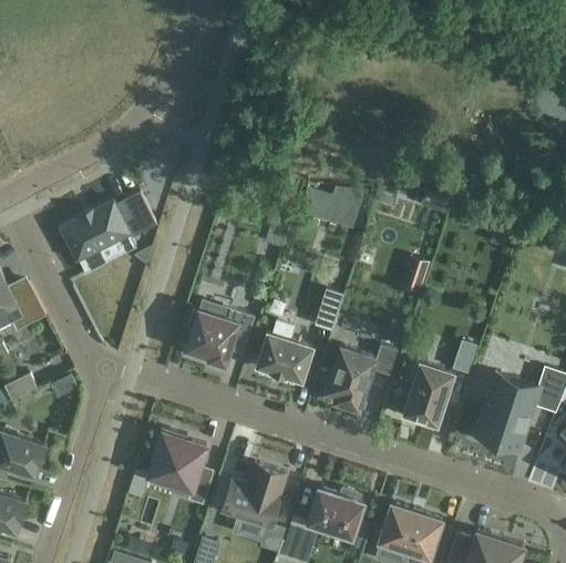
[(301,204),(319,210),(323,194),(307,188),(301,204)]
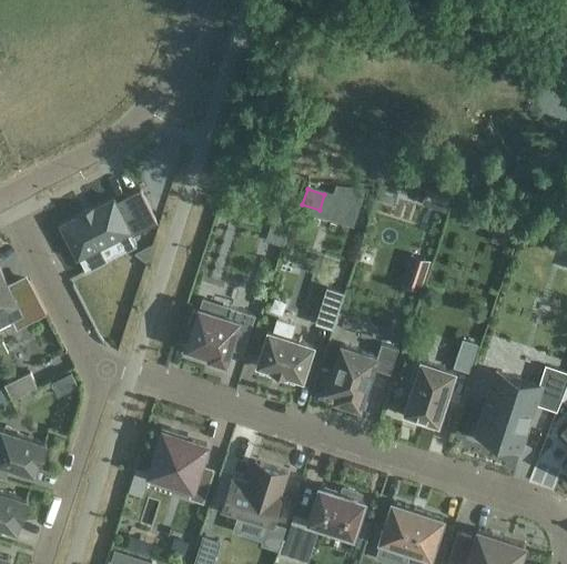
[(114,201),(94,211),(94,210),(81,217),(81,218),(61,228),(79,261),(80,261),(87,274),(108,264),(101,250),(131,235),(132,239),(159,227),(141,192),(117,204),(114,201)]
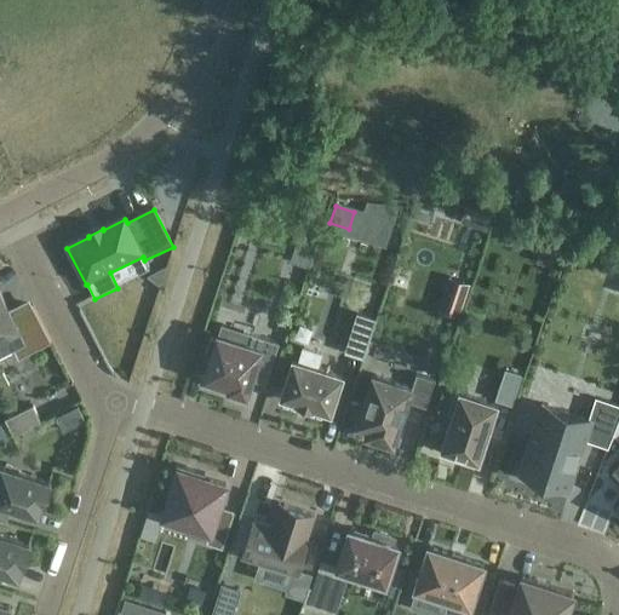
[(308,213),(302,230),(319,236),(324,219),(308,213)]
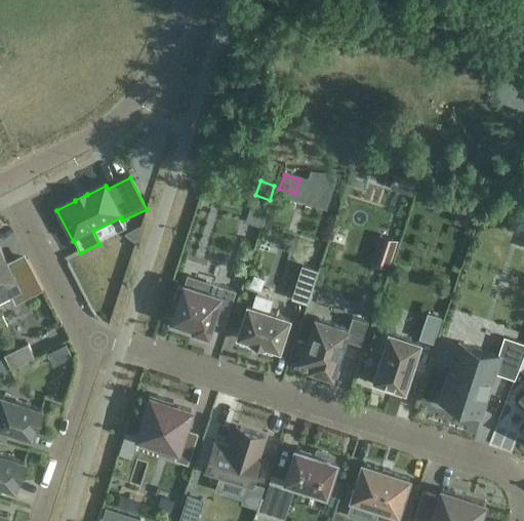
[(416,185),(406,181),(401,195),(411,199),(416,185)]
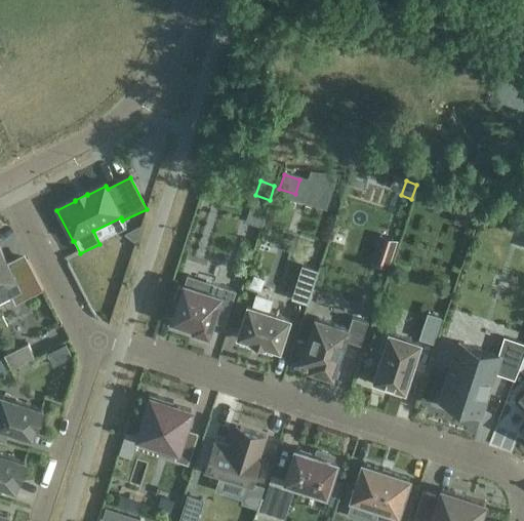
[(462,198),(459,209),(471,213),(475,201),(462,198)]
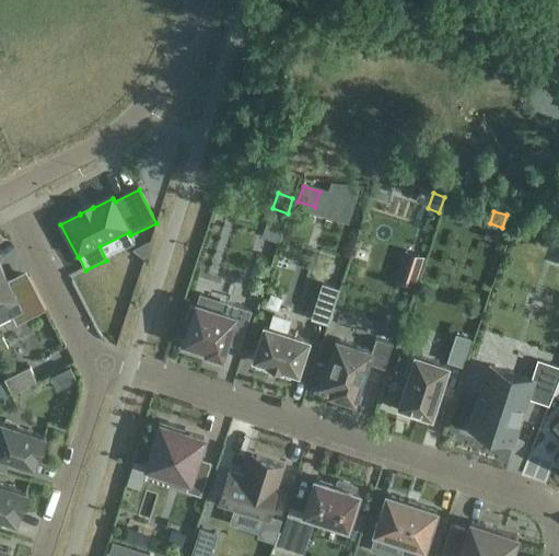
[(150,245),(132,254),(143,263),(150,245)]
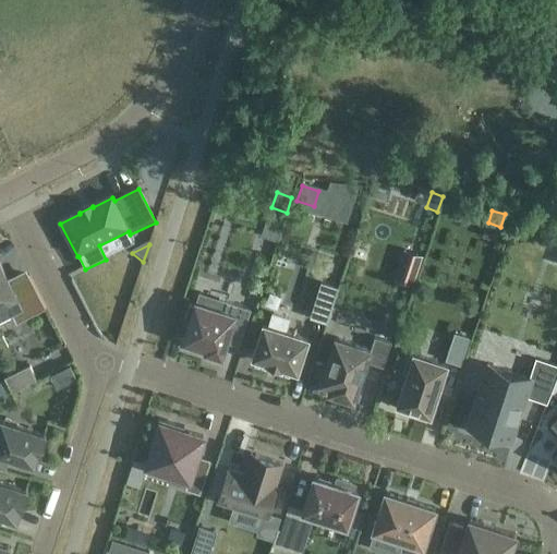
[(412,256),(402,286),(412,288),(421,260),(412,256)]
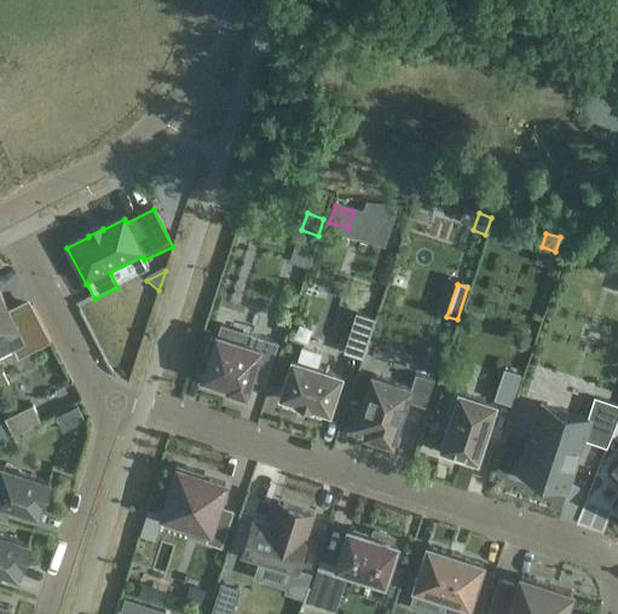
[(0,360),(13,353),(18,361),(51,346),(29,303),(9,314),(0,297),(0,360)]
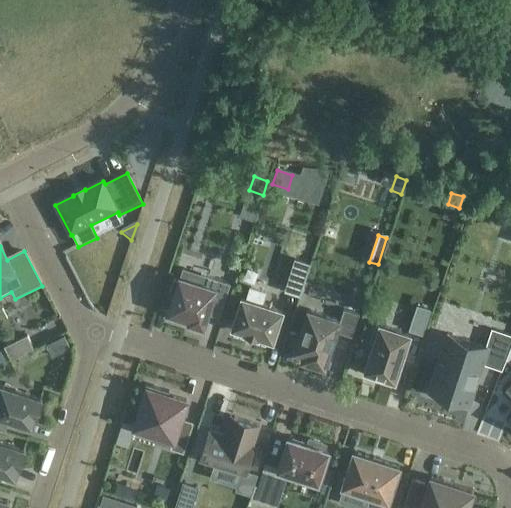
[(308,268),(295,263),(285,294),(299,298),(308,268)]
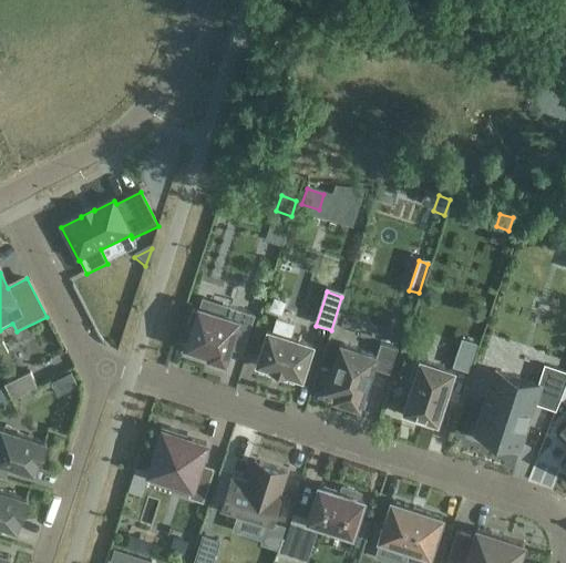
[(243,355),(254,320),(254,318),(222,307),(219,316),(198,309),(197,314),(193,313),(187,329),(192,330),(186,350),(209,358),(208,360),(225,366),(229,351),(243,355)]
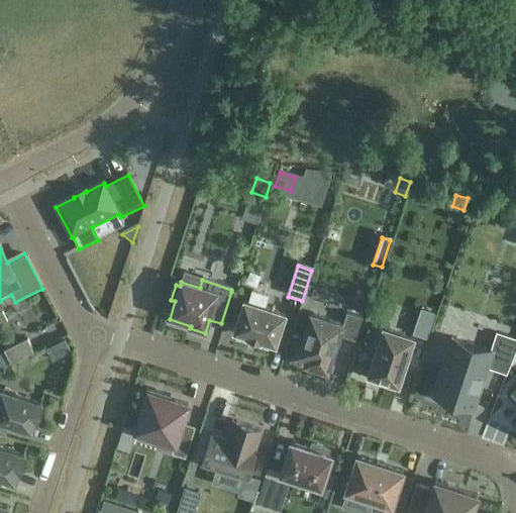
[(244,304),(234,333),(249,337),(249,339),(260,342),(260,341),(275,345),(284,316),(264,310),(268,299),(252,294),(248,305),(244,304)]
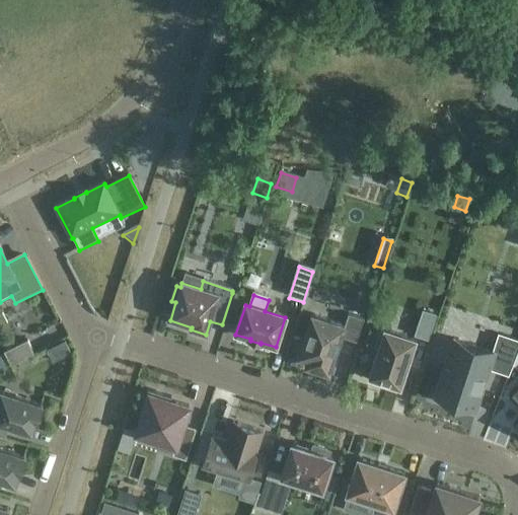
[(435,317),(423,313),(415,338),(427,342),(435,317)]
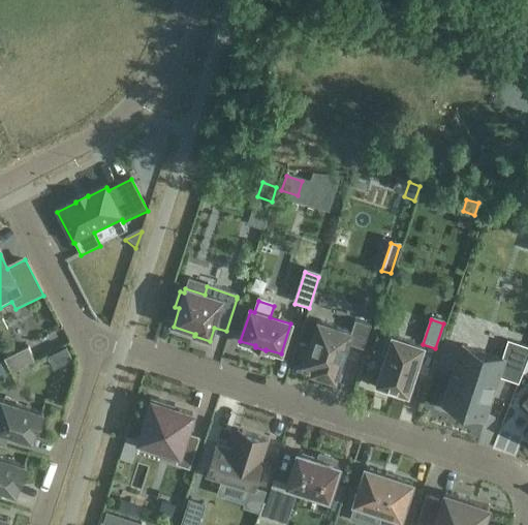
[(350,334),(317,323),(304,365),(313,368),(311,374),(335,382),(347,346),(363,351),(371,328),(354,322),(350,334)]
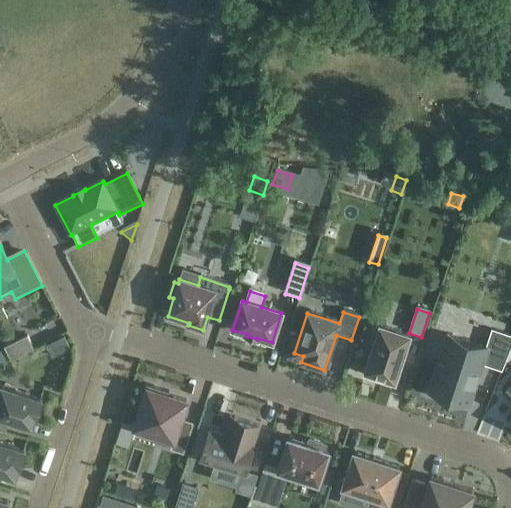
[(381,378),(394,382),(408,337),(379,328),(379,330),(376,329),(370,347),(373,348),(365,373),(368,374),(367,377),(380,381),(381,378)]
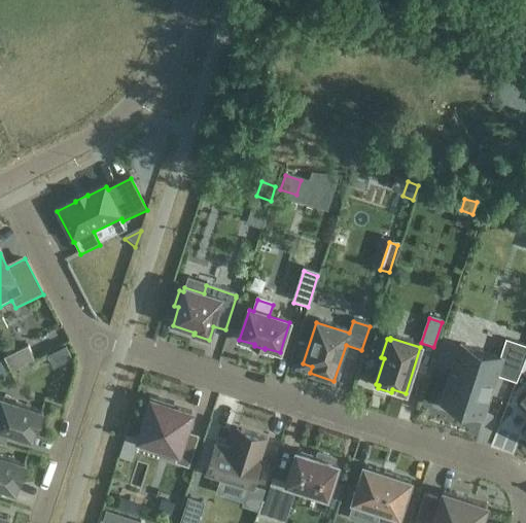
[(467,414),(474,416),(474,417),(476,418),(476,417),(483,419),(496,377),(516,383),(525,356),(525,348),(506,343),(500,360),(460,347),(441,406),(447,408),(446,411),(461,416),(462,413),(465,414),(466,415),(467,414)]
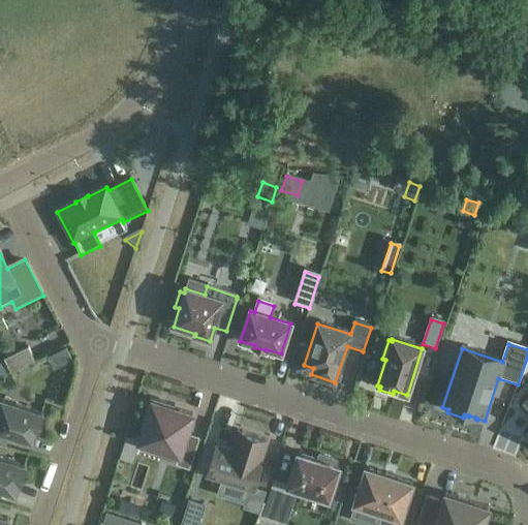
[(27,349),(3,361),(5,364),(10,375),(34,363),(27,349)]
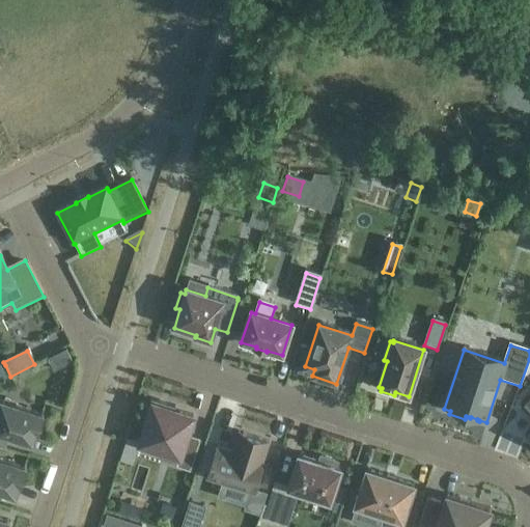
[(5,365),(0,367),(0,382),(10,377),(5,365)]
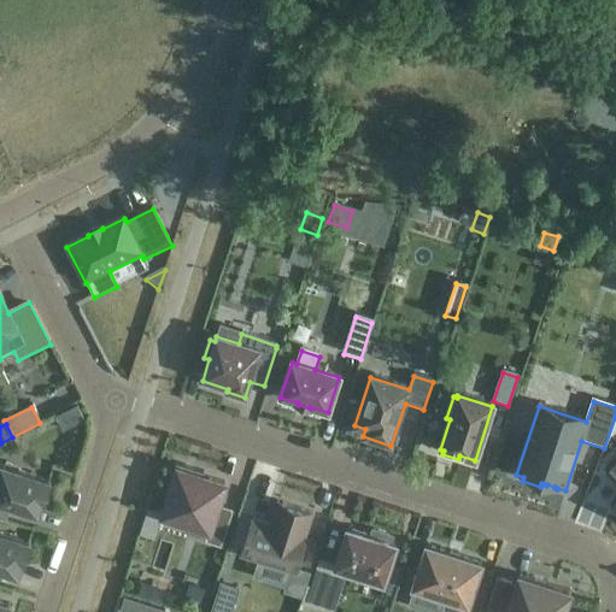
[(175,466),(165,496),(169,498),(163,517),(207,531),(204,545),(221,549),(234,512),(217,506),(224,487),(201,478),(203,475),(175,466)]
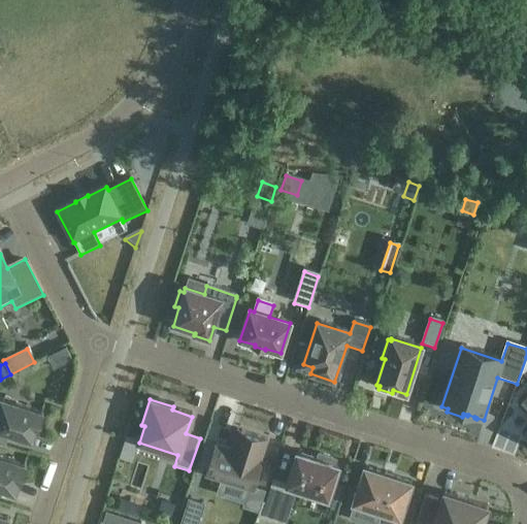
[(0,443),(3,432),(32,441),(36,431),(38,431),(43,416),(0,400),(0,443)]
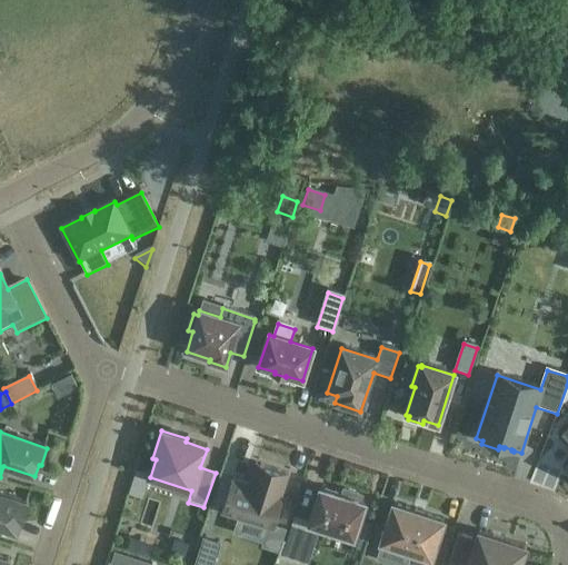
[(567,435),(558,446),(567,454),(567,476),(560,485),(567,492),(567,435)]
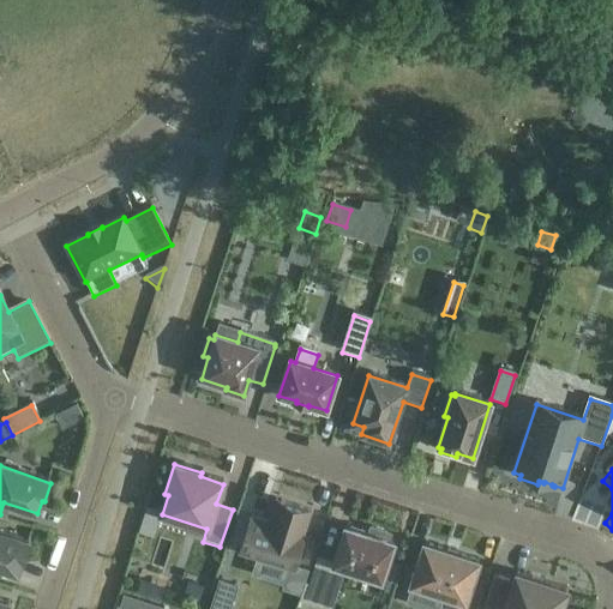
[(268,524),(251,518),(239,555),(293,573),(305,537),(304,536),(311,514),(281,504),(275,520),(268,524)]
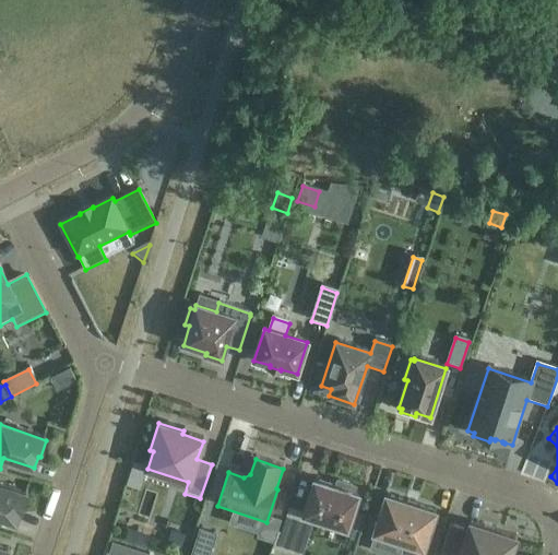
[(335,488),(315,481),(301,522),(287,518),(282,534),(277,533),(272,548),(289,554),(293,554),(299,533),(308,535),(313,519),(347,530),(358,495),(354,494),(355,489),(337,483),(335,488)]
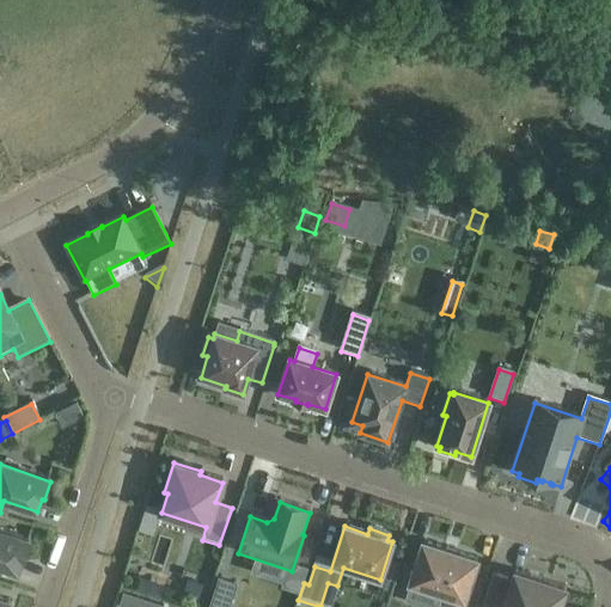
[(0,566),(17,574),(22,560),(24,562),(30,543),(0,532),(0,566)]
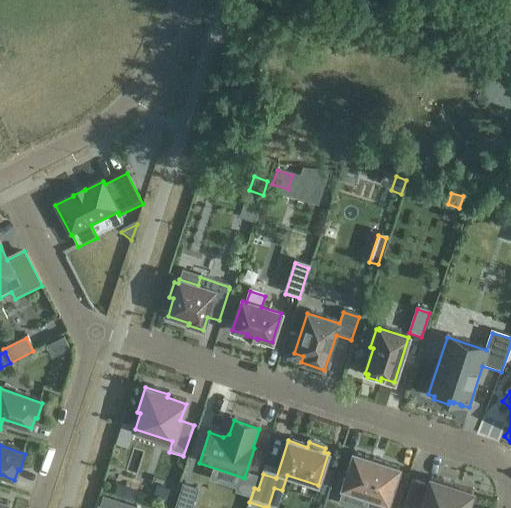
[(385,507),(387,503),(388,504),(399,470),(353,455),(342,489),(371,498),(368,507),(385,507)]
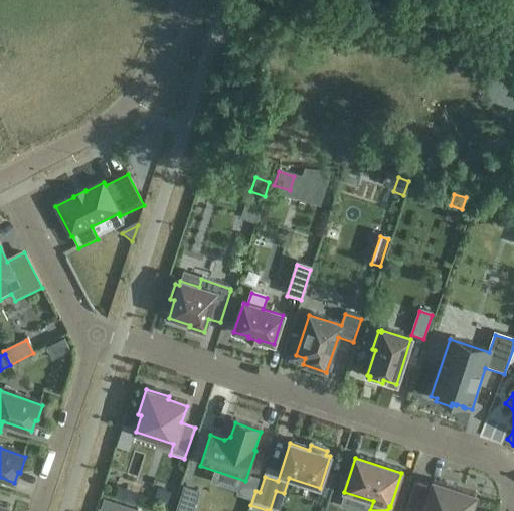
[(471,510),(476,497),(433,483),(431,490),(413,485),(406,510),(471,510)]
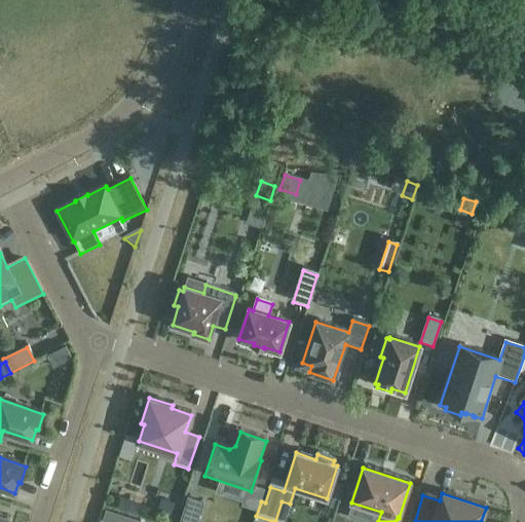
[(197,521),(203,504),(188,498),(180,521),(197,521)]
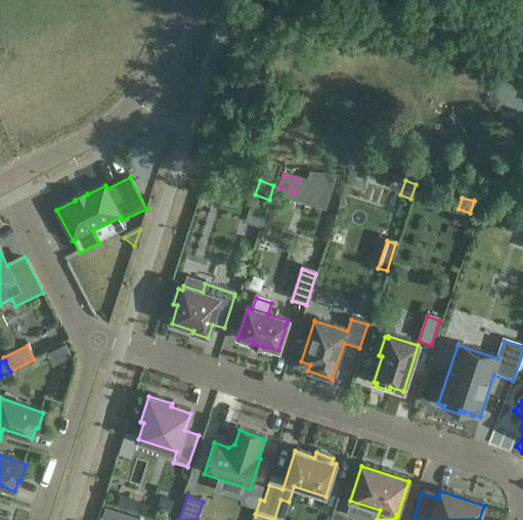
[(169,516),(173,504),(160,499),(156,512),(169,516)]
